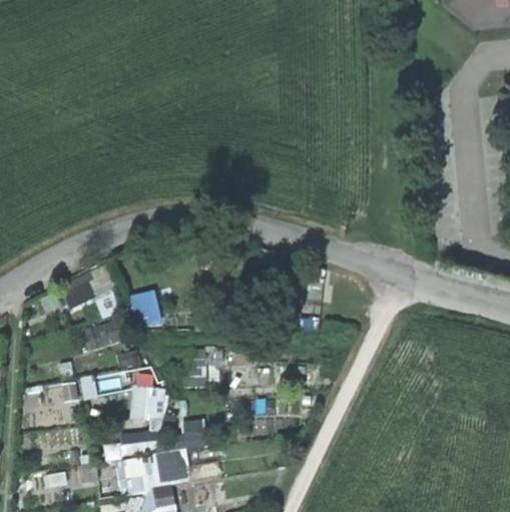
[(509,0),(448,0),(449,4),(473,25),(509,21),(509,0)]
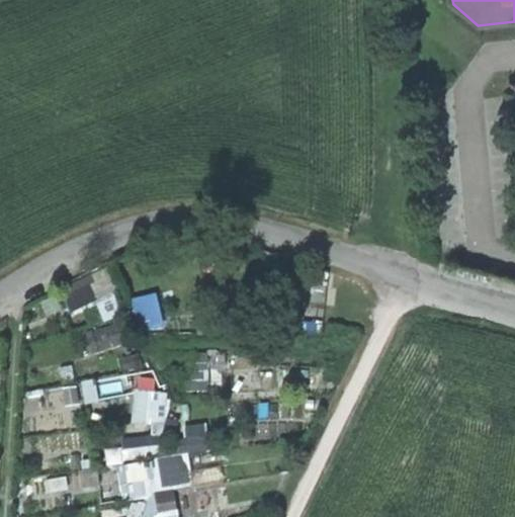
[(157,294),(134,299),(140,333),(164,328),(157,294)]
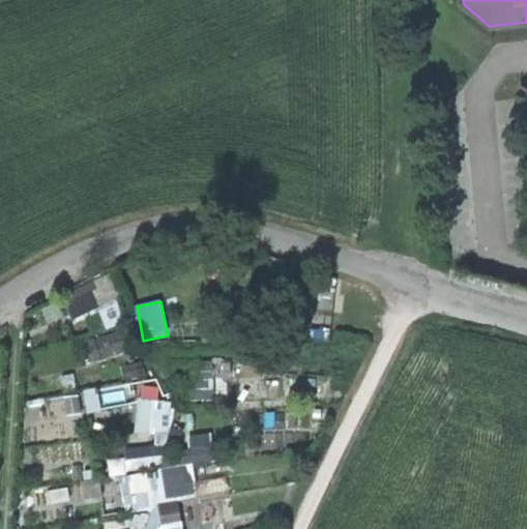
[(123,329),(87,343),(94,363),(132,350),(123,329)]
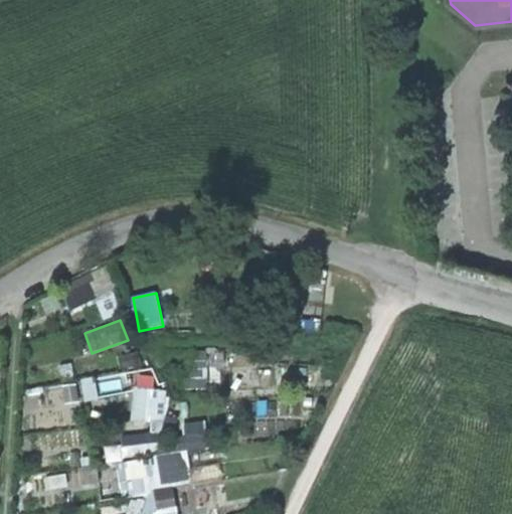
[(164,430),(168,390),(134,386),(130,426),(164,430)]
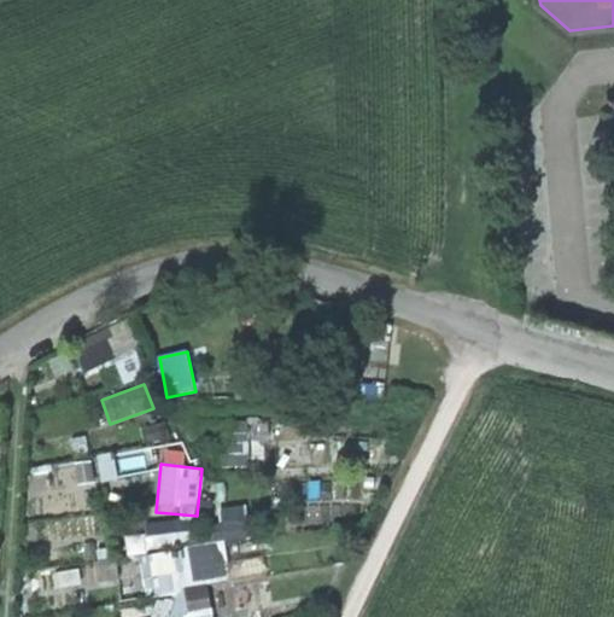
[(212,616),(209,582),(229,580),(224,542),(250,539),(246,506),(217,510),(220,527),(188,530),(191,548),(142,556),(150,616),(212,616)]
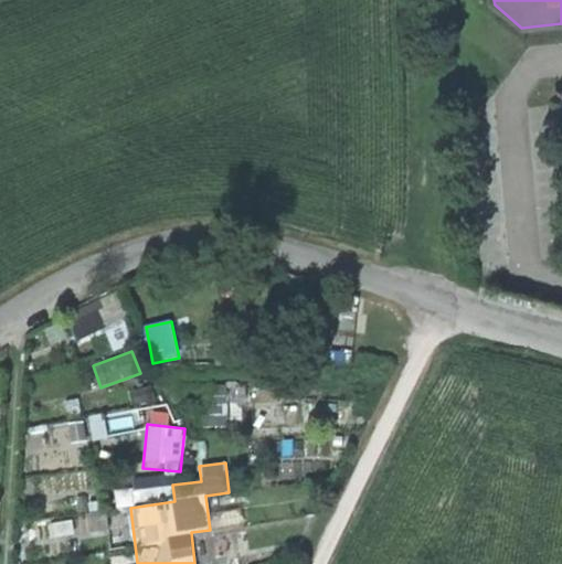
[(129,480),(131,502),(172,499),(170,476),(129,480)]
